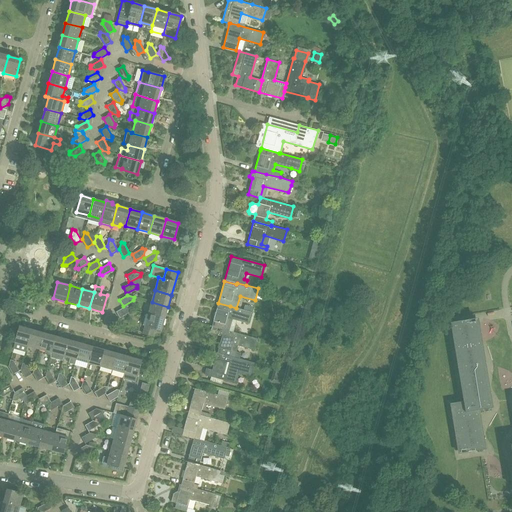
[(242,306),(256,308),(257,302),(243,299),(242,306)]
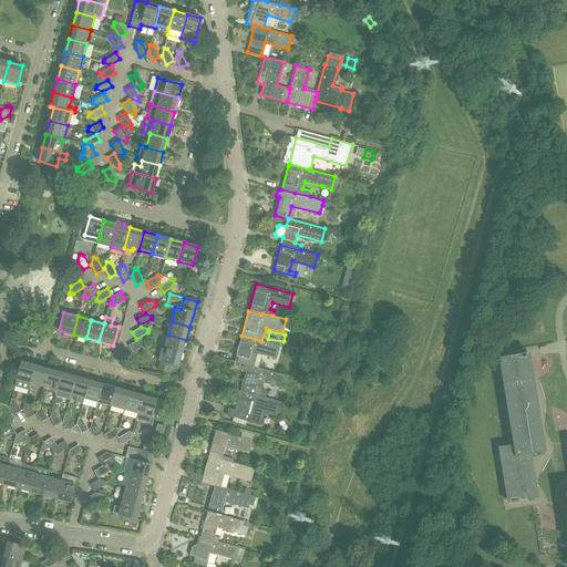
[(168,334),(164,348),(183,353),(186,340),(168,334)]
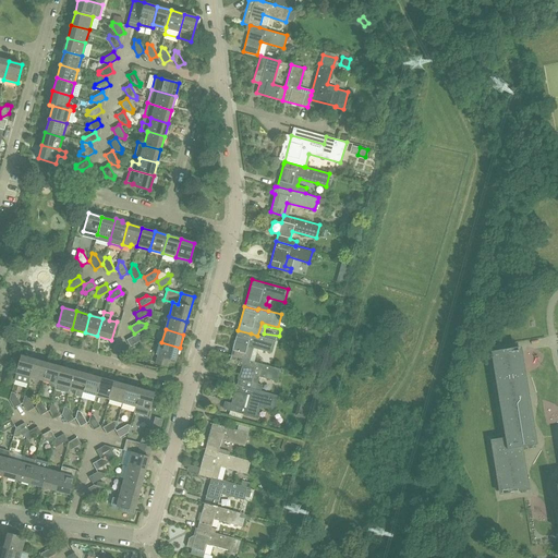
[(251,334),(238,330),(231,356),(237,358),(243,360),(243,359),(244,359),(250,361),(253,348),(270,353),(274,340),(257,336),(251,334)]
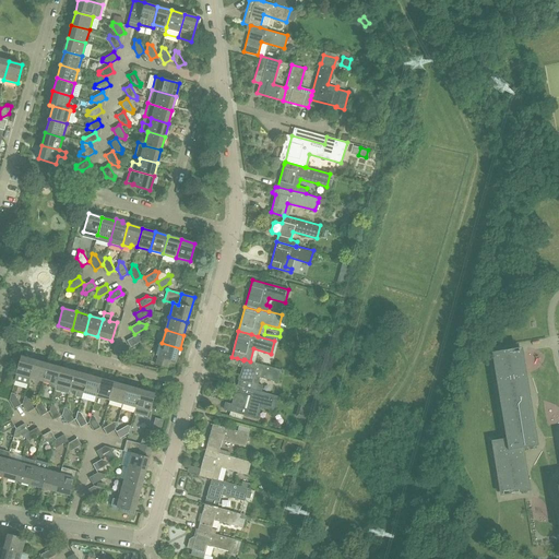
[(142,341),(143,337),(135,335),(127,341),(130,347),(141,341),(142,341)]
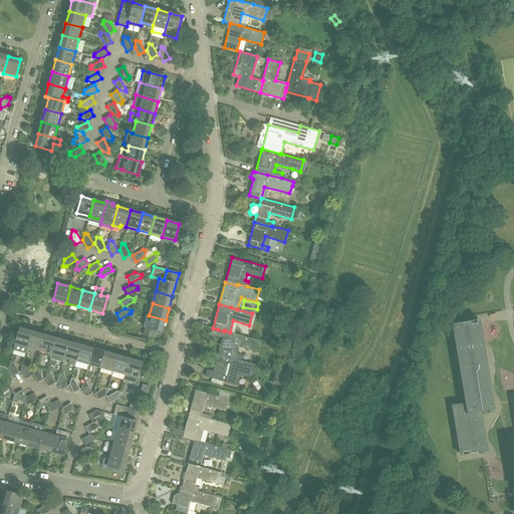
[(149,315),(146,328),(144,335),(154,338),(156,331),(162,332),(166,320),(149,315)]
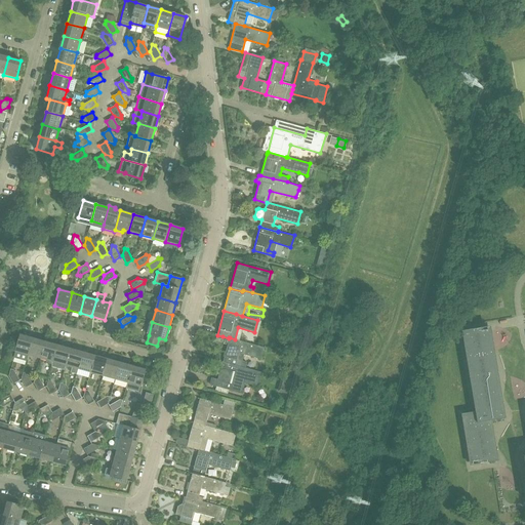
[(490,325),(461,329),(475,411),(461,413),(470,465),(498,460),(491,419),(506,417),(503,406),(490,325)]
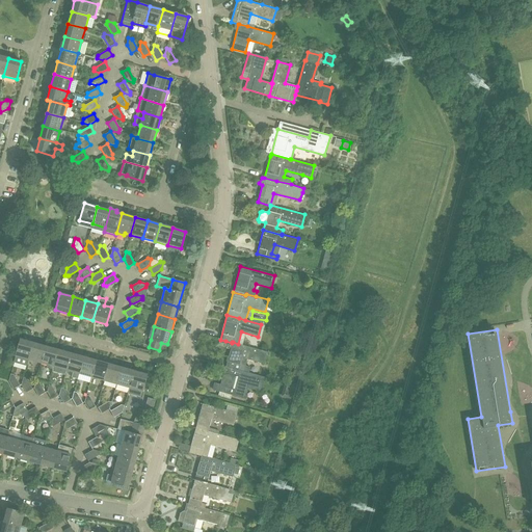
[(301,346),(308,347),(311,338),(309,337),(304,336),(301,346)]
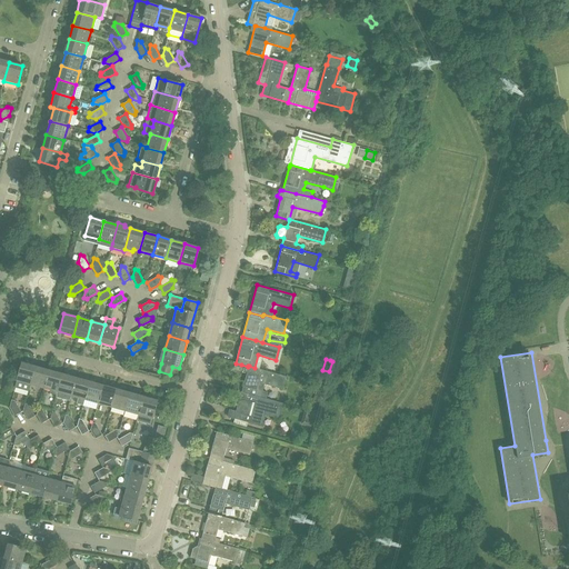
[(21,363),(17,381),(15,387),(28,391),(30,385),(36,367),(21,363)]
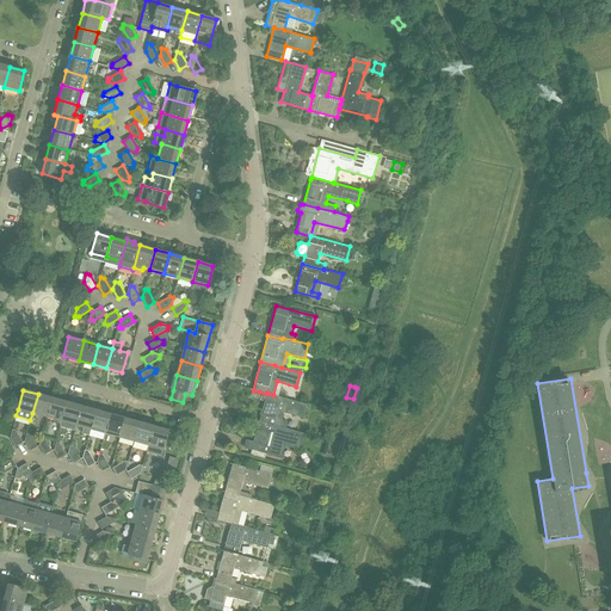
[(266,393),(266,394),(259,421),(273,425),(285,427),(288,421),(282,420),(284,412),(303,418),(307,403),(273,395),(267,393),(266,393)]
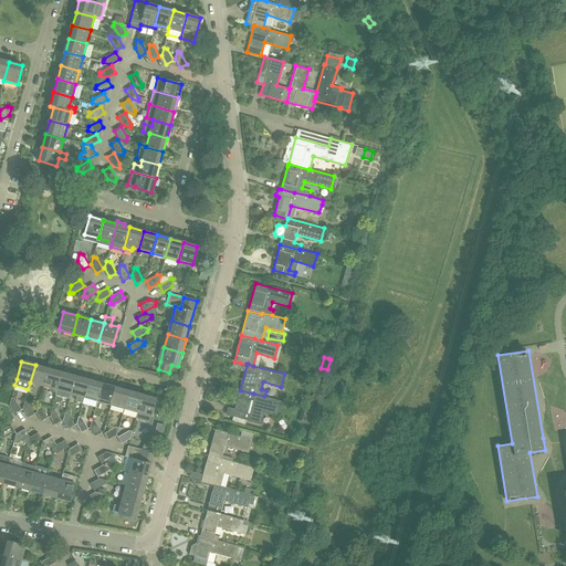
[(35,365),(30,383),(43,387),(49,368),(35,365)]
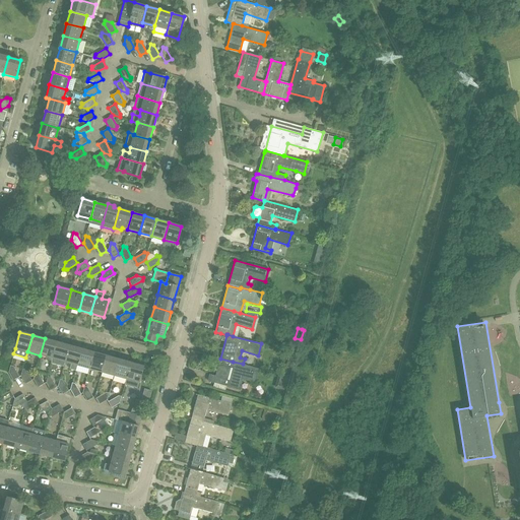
[(45,338),(40,355),(46,356),(45,360),(52,361),(52,359),(57,342),(45,338)]
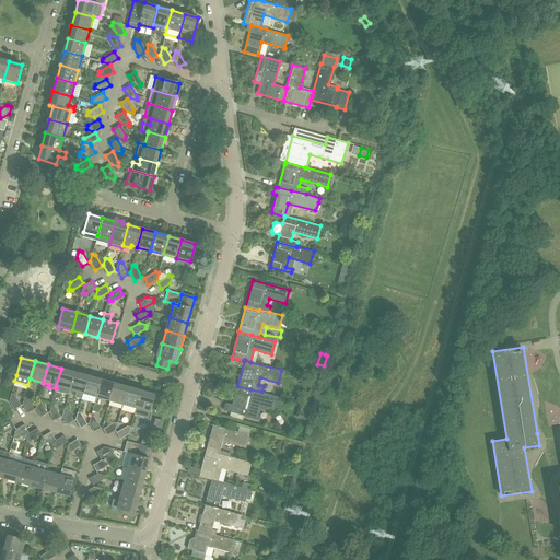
[(56,386),(69,389),(74,372),(61,369),(56,386)]
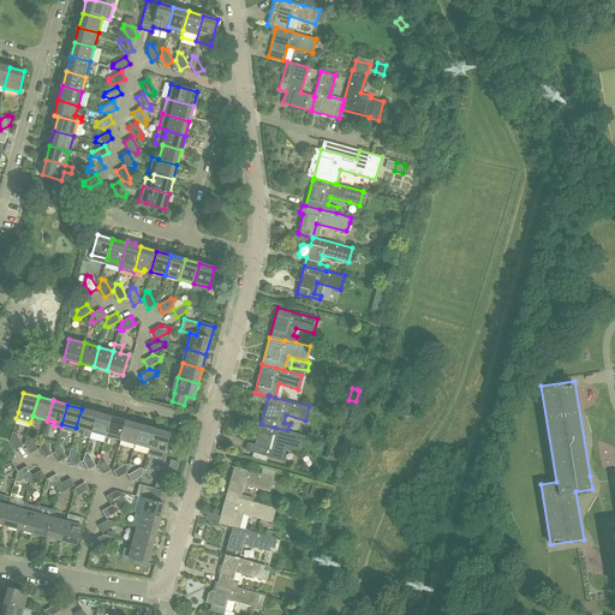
[(82,408),(76,428),(84,430),(83,436),(90,437),(91,433),(96,412),(82,408)]
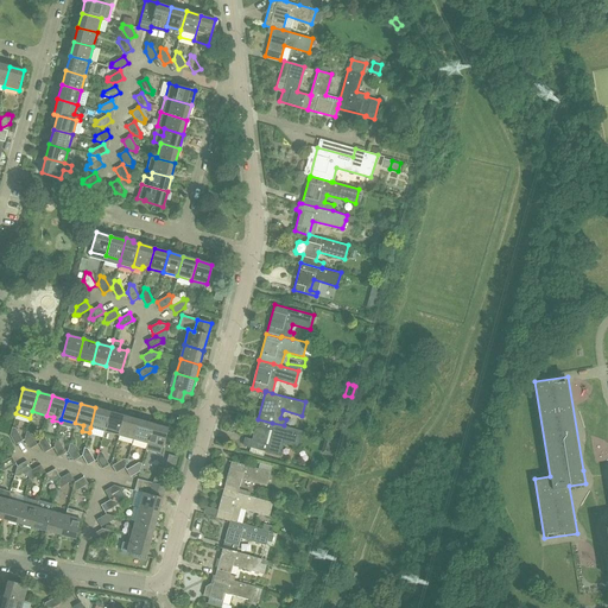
[(90,428),(105,431),(109,412),(95,407),(90,428)]
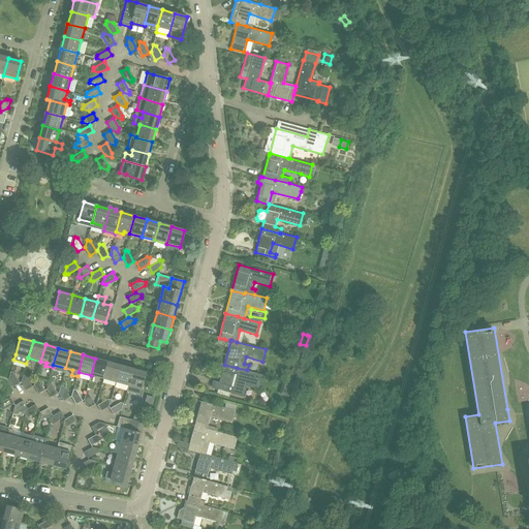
[(95,359),(91,375),(103,378),(109,362),(95,359)]
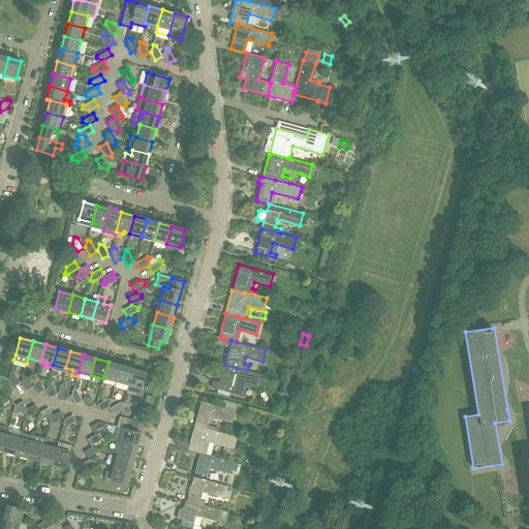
[(299,374),(302,361),(296,359),(291,372),(299,374)]
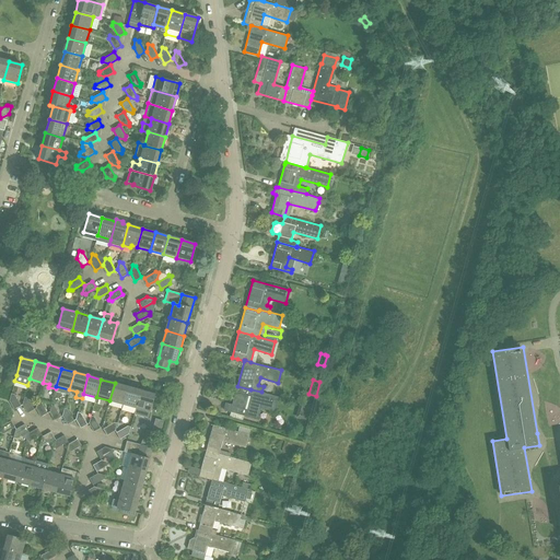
[(115,383),(109,400),(123,405),(128,387),(115,383)]
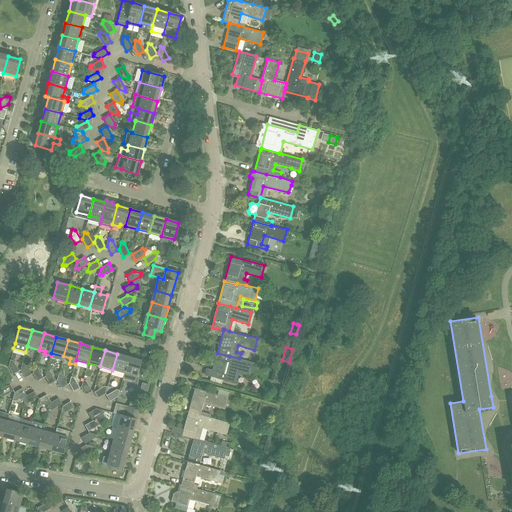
[(204,374),(211,376),(225,380),(236,383),(239,373),(251,376),(254,363),(250,361),(239,358),(229,356),(217,353),(211,351),(209,357),(215,359),(212,369),(206,368),(204,374)]
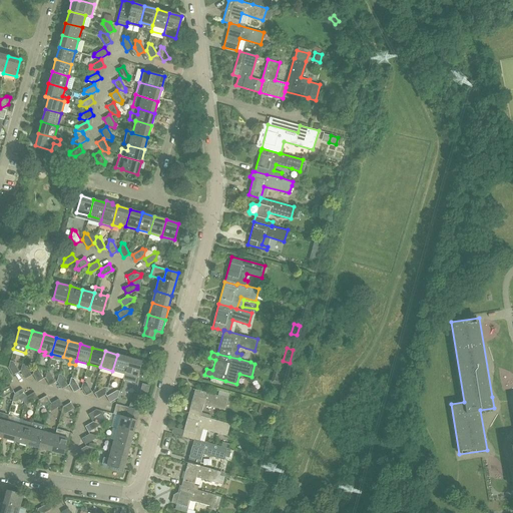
[(117,355),(112,371),(124,374),(125,374),(129,358),(117,355)]
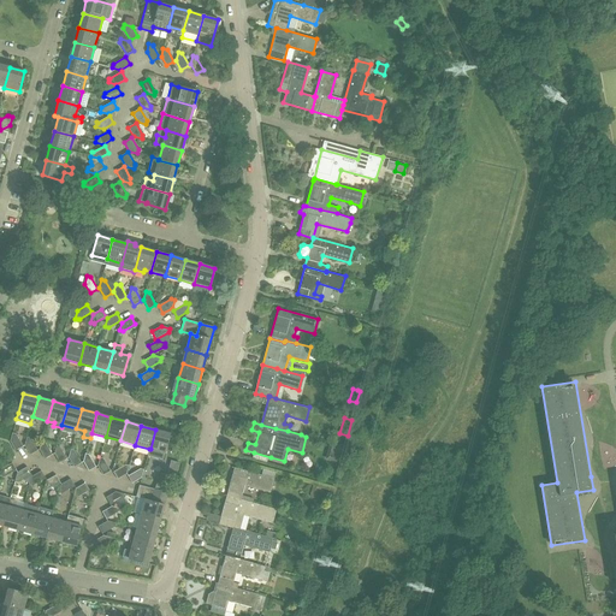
[(150,449),(149,449),(148,455),(163,458),(164,452),(165,454),(171,433),(155,430),(150,449)]
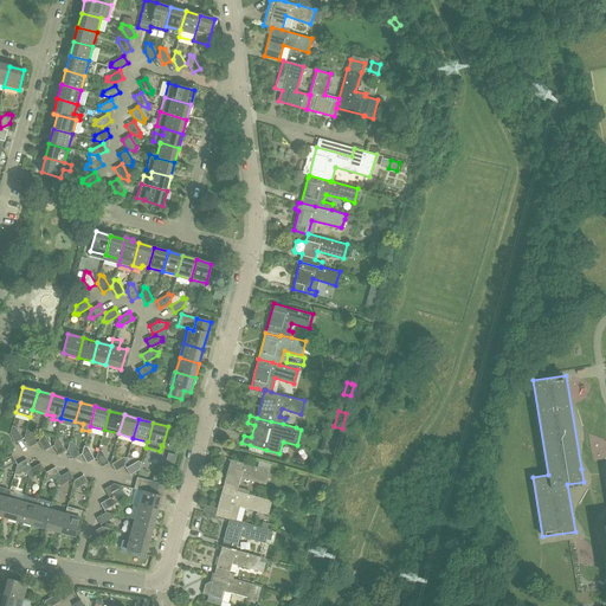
[(15,443),(23,439),(15,427),(17,427),(12,426),(10,433),(15,443)]
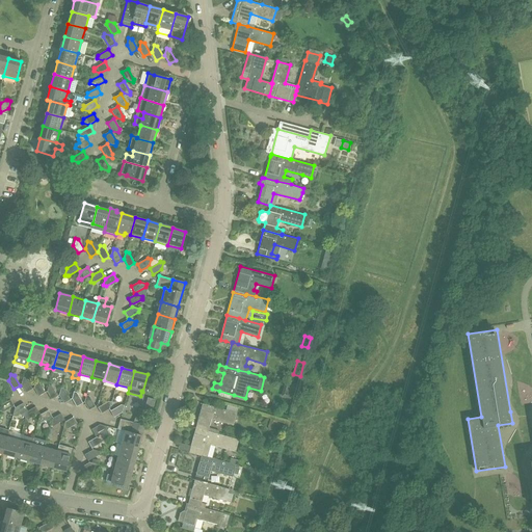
[(26,393),(32,389),(27,378),(24,377),(22,384),(26,393)]
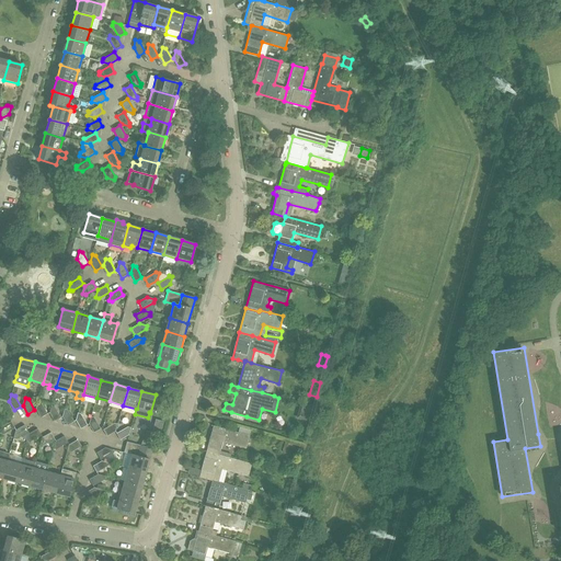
[(41,418),(47,414),(42,403),(42,402),(38,402),(36,409),(41,418)]
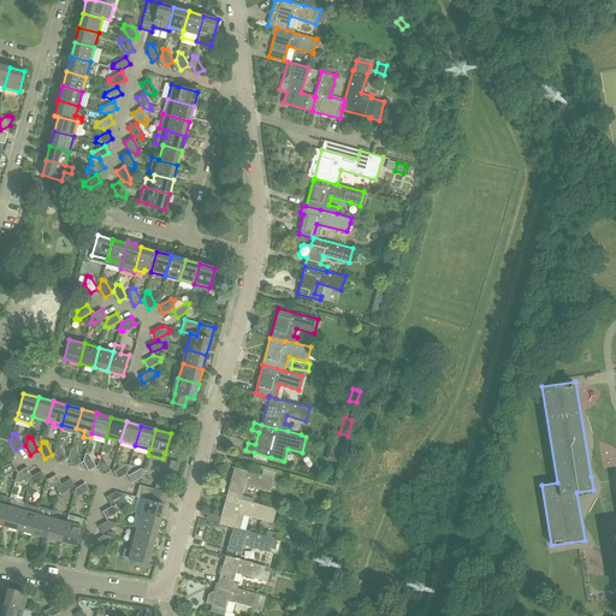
[(327,450),(343,455),(344,446),(330,443),(327,450)]
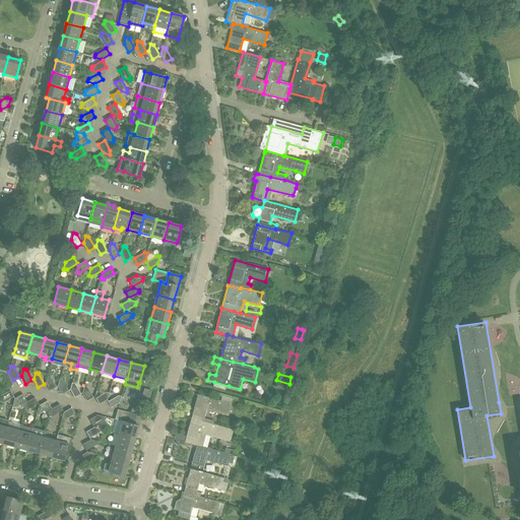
[(50,390),(56,387),(51,377),(48,376),(46,383),(50,390)]
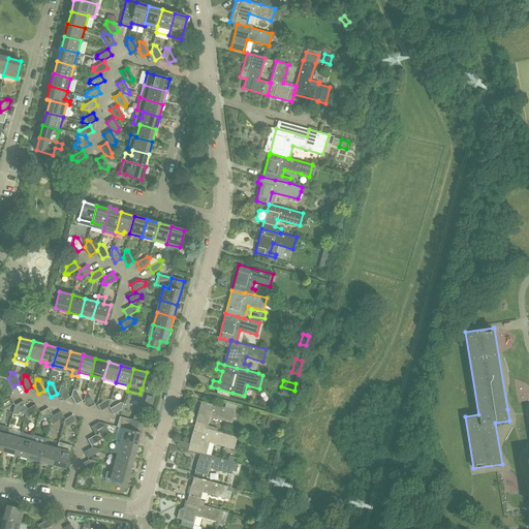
[(63,401),(66,400),(70,397),(64,387),(64,386),(61,385),(59,393),(63,401)]
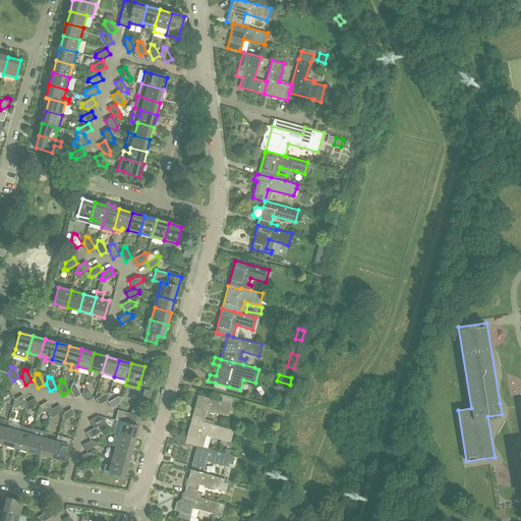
[(75,398),(81,395),(75,385),(72,384),(70,390),(75,398)]
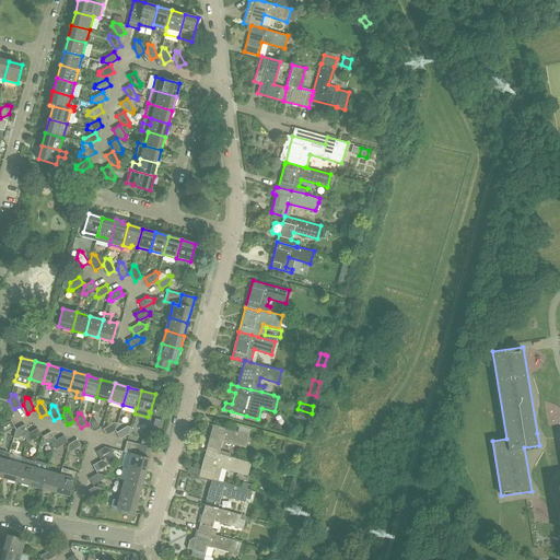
[(94,432),(101,428),(94,417),(91,416),(89,423),(94,432)]
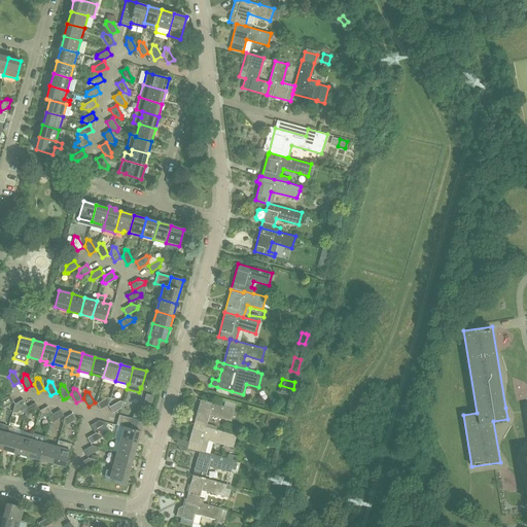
[(146,394),(143,406),(150,408),(153,396),(146,394)]
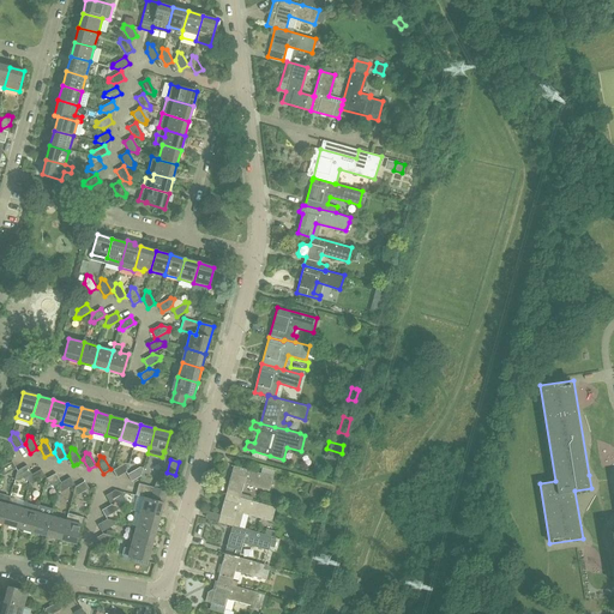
[(5,475),(16,468),(12,461),(2,467),(0,475),(5,476),(5,475)]
